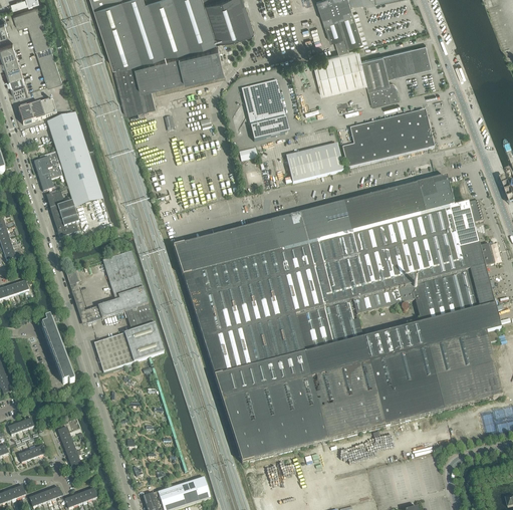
[(91,0),(92,3),(112,63),(124,111),(126,111),(155,104),(150,84),(155,83),(156,89),(224,72),(216,38),(252,28),(242,0),(91,0)]
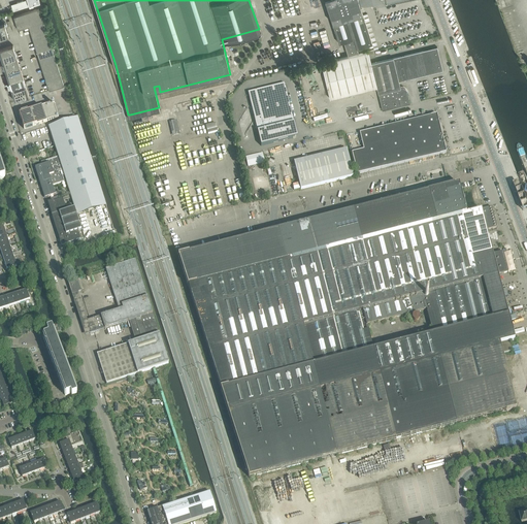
[(325,0),(327,5),(329,10),(330,14),(331,17),(338,39),(342,38),(347,51),(357,47),(356,44),(371,40),(362,11),(360,5),(359,1),(359,0),(325,0)]
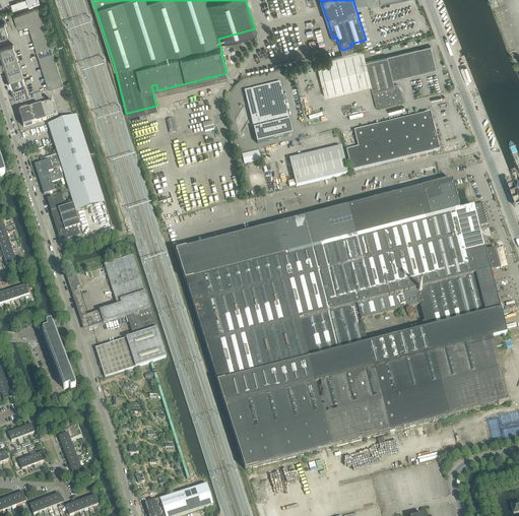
[(27,21),(42,17),(38,4),(34,5),(12,12),(16,25),(27,21)]
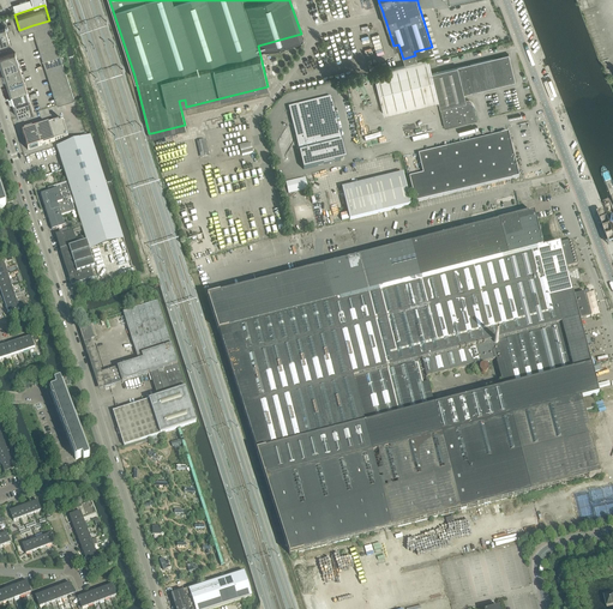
[(49,20),(32,25),(35,32),(52,28),(49,20)]
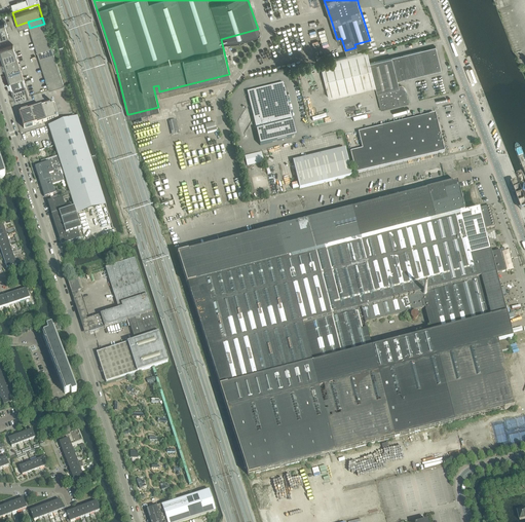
[(3,20),(0,20),(0,35),(7,33),(8,33),(3,20)]
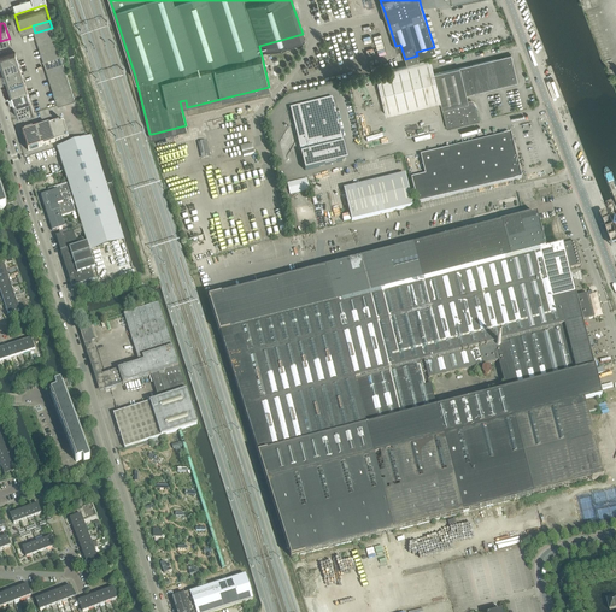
[(52,28),(35,33),(37,41),(54,35),(52,28)]
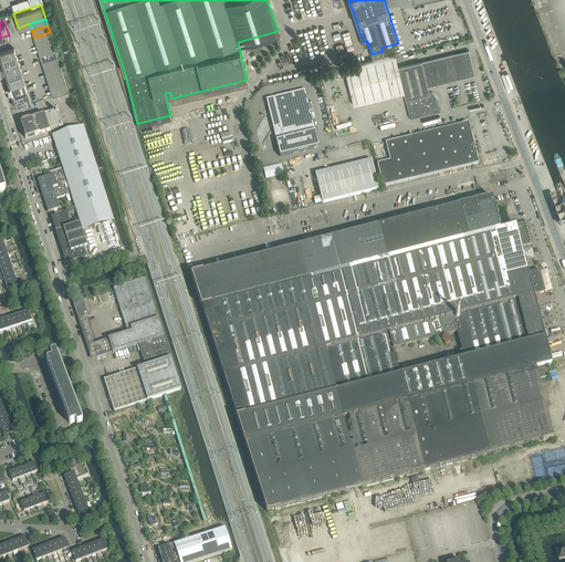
[(50,32),(34,38),(37,44),(52,39),(50,32)]
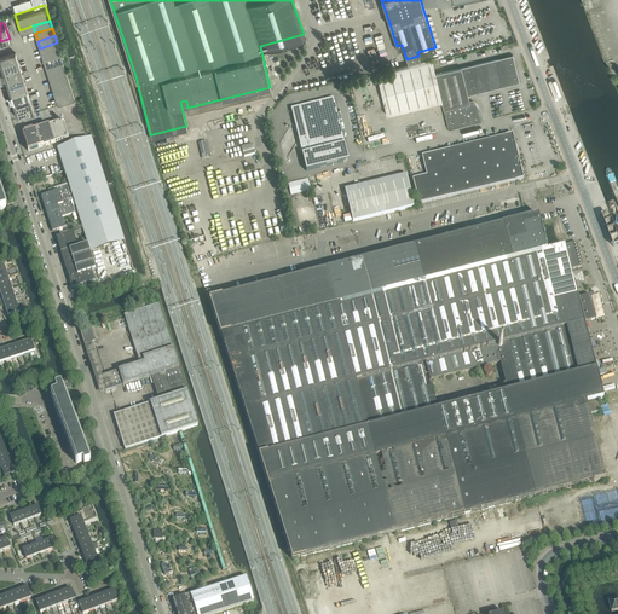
[(57,42),(40,48),(42,56),(59,50),(57,42)]
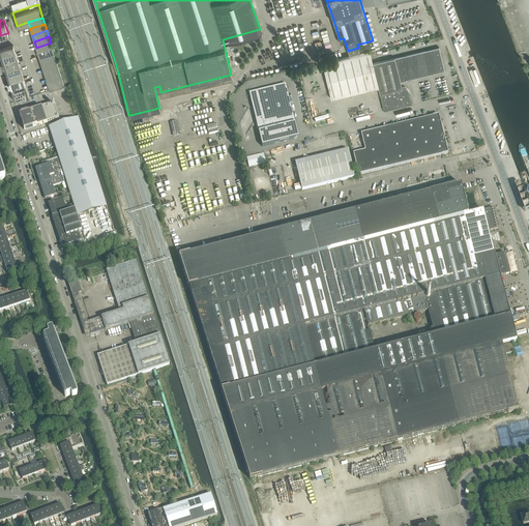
[(12,41),(0,45),(0,53),(15,48),(12,41)]
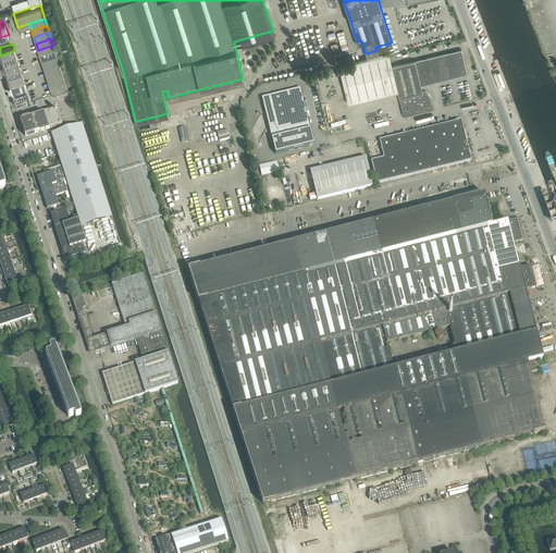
[(53,45),(38,50),(40,57),(56,52),(53,45)]
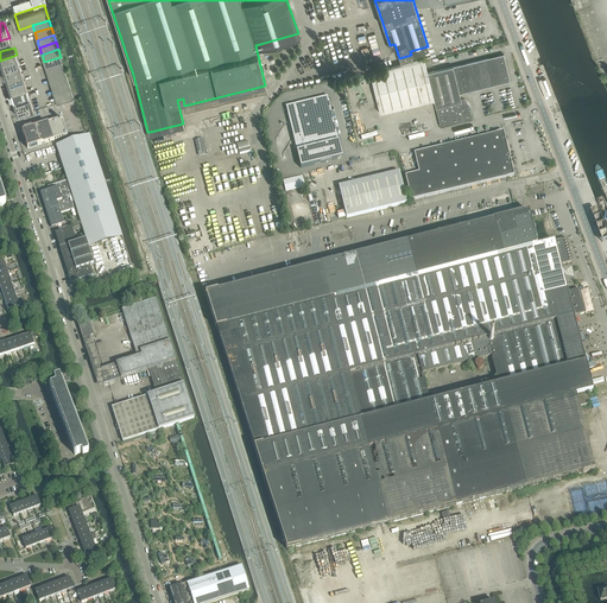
[(460,88),(509,76),(503,50),(432,67),(435,76),(429,77),(432,94),(434,94),(436,102),(461,96),(460,96),(459,89),(460,88)]
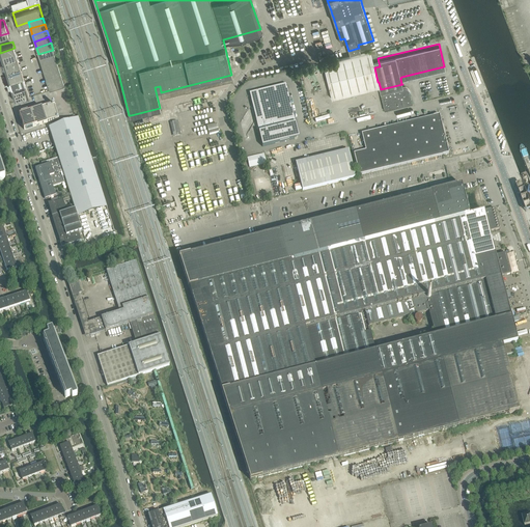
[(323,59),(331,95),(378,84),(384,107),(412,100),(410,92),(409,88),(408,87),(407,85),(406,85),(403,84),(402,84),(381,89),(379,82),(378,82),(374,67),(380,66),(378,58),(372,59),(371,55),(377,53),(375,46),(369,47),(369,48),(323,59)]
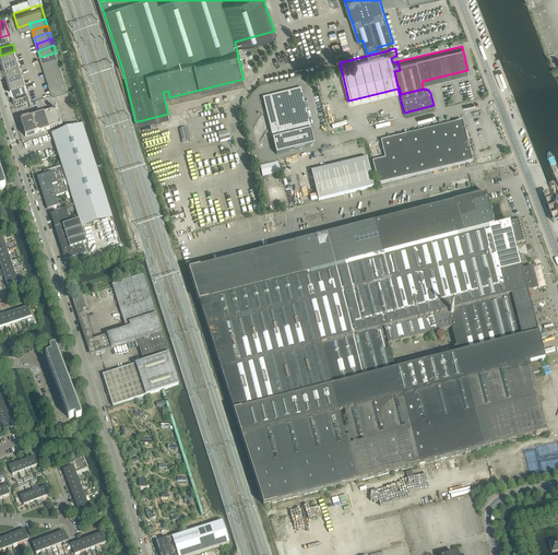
[(15,50),(0,56),(0,59),(1,62),(18,57),(15,50)]
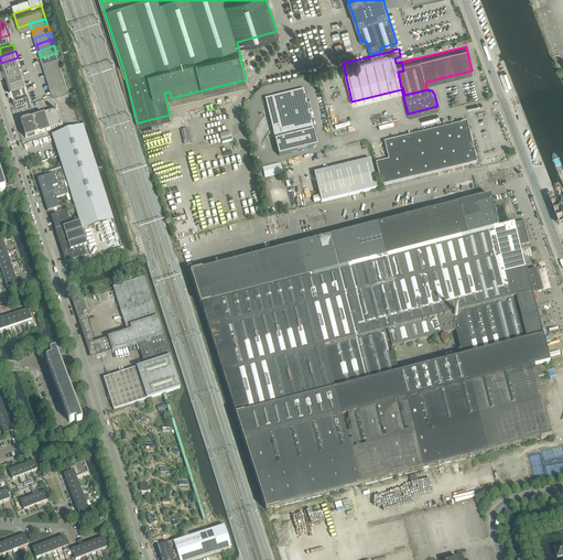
[(56,53),(41,57),(43,64),(58,60),(56,53)]
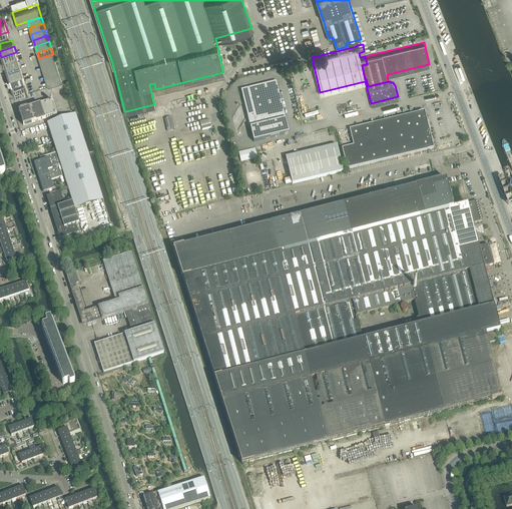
[(16,52),(1,57),(3,63),(18,58),(16,52)]
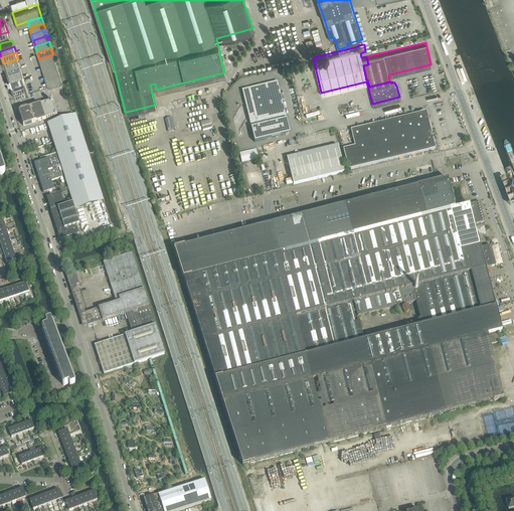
[(53,54),(39,58),(41,65),(55,60),(53,54)]
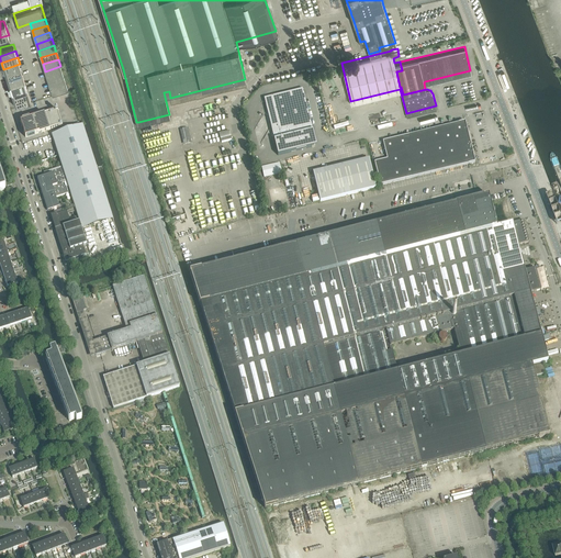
[(20,64),(3,69),(6,76),(22,70),(20,64)]
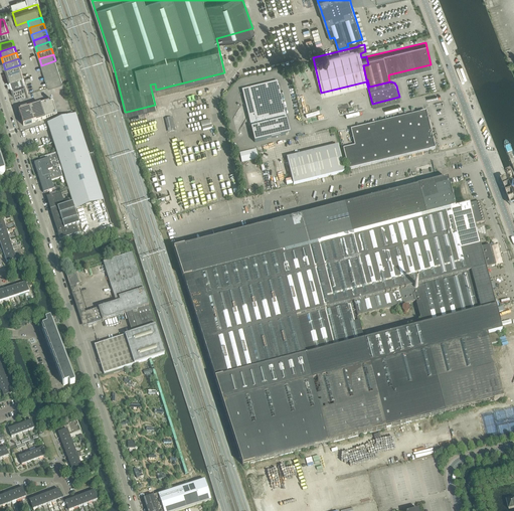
[(55,60),(41,65),(43,71),(57,66),(55,60)]
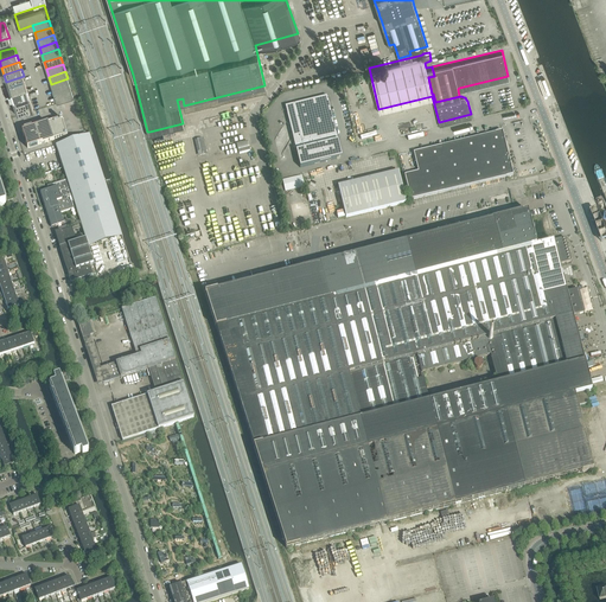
[(24,76),(6,82),(8,89),(26,84),(24,76)]
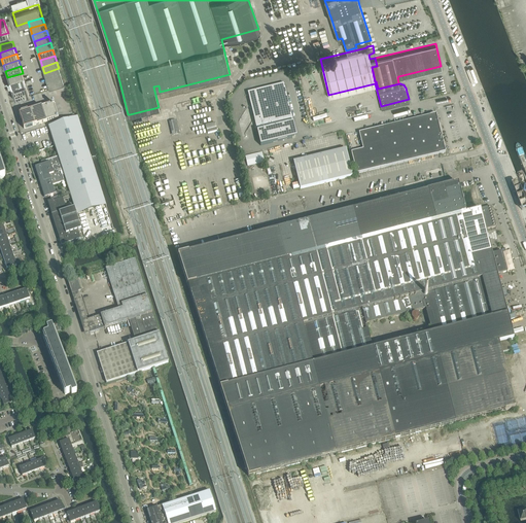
[(59,68),(44,73),(46,79),(61,74),(59,68)]
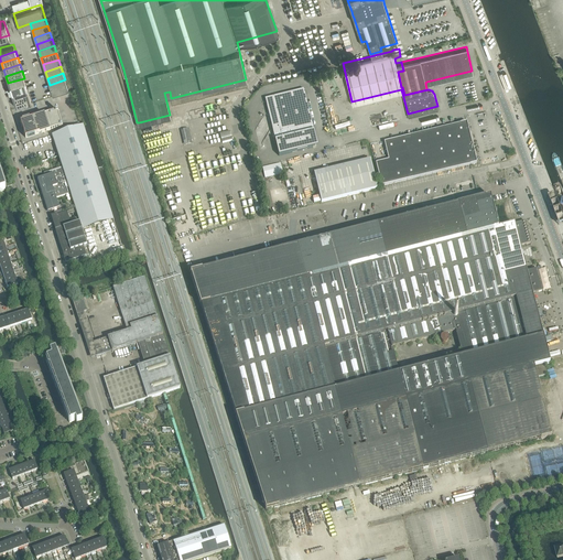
[(24,78),(8,83),(10,89),(26,85),(24,78)]
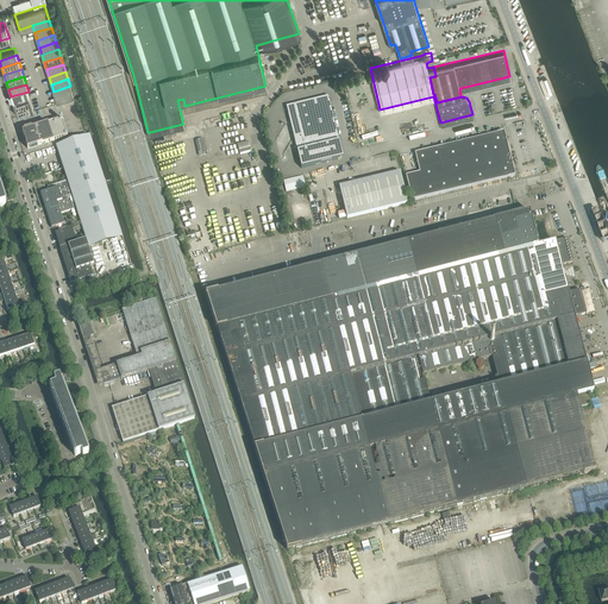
[(70,86),(54,92),(56,99),(73,94),(70,86)]
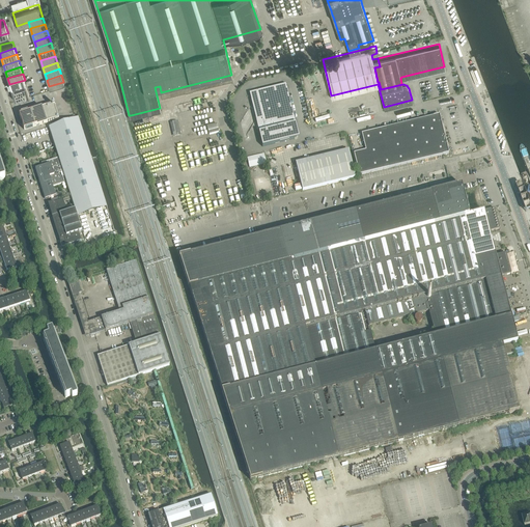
[(25,80),(9,84),(11,91),(27,86),(25,80)]
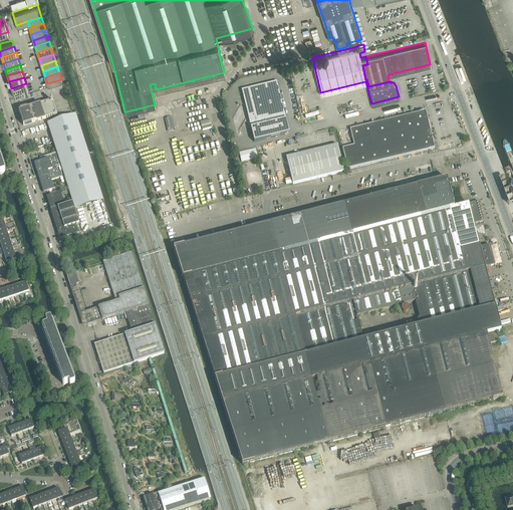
[(276,77),(247,84),(257,122),(250,123),(253,139),(260,137),(284,131),(286,130),(284,120),(286,120),(276,77)]
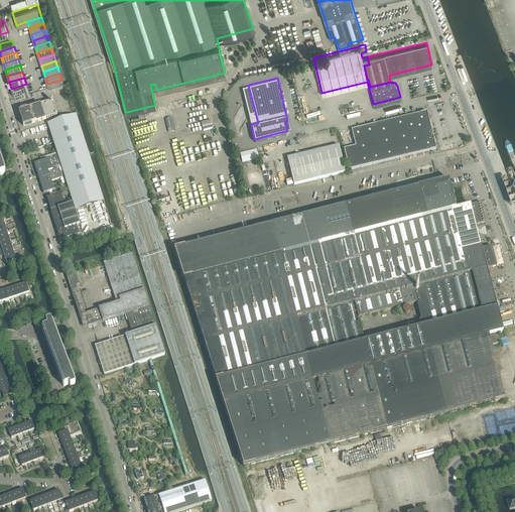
[(26,84),(11,89),(13,94),(13,95),(28,90),(26,84)]
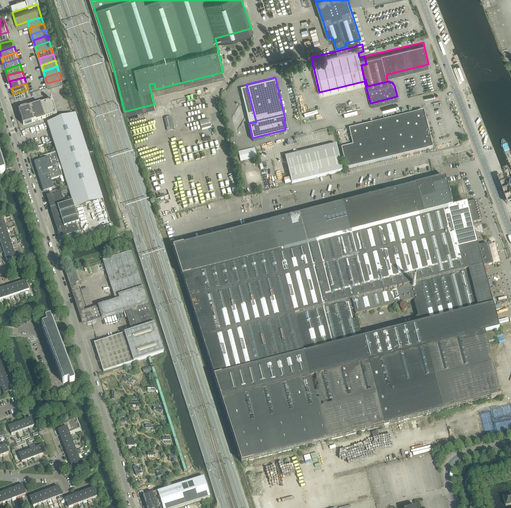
[(55,109),(52,99),(51,96),(49,97),(18,107),(22,121),(24,121),(24,122),(31,120),(30,119),(53,111),(53,112),(56,111),(55,108),(55,109)]
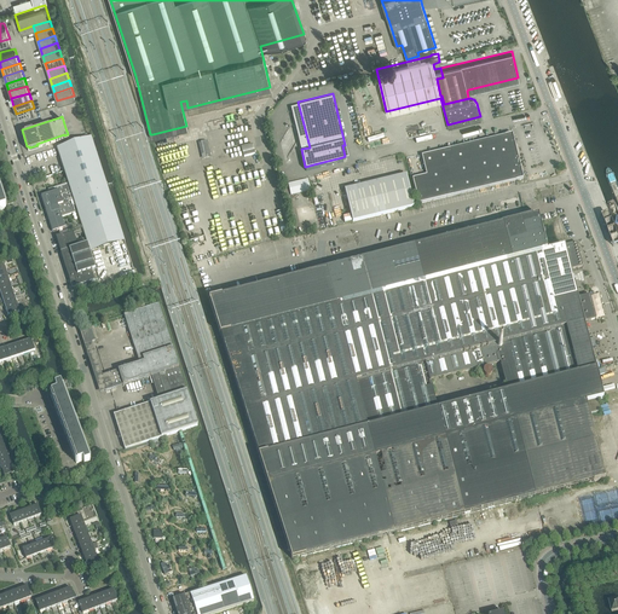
[(421,151),(426,171),(411,174),(417,200),(452,191),(518,175),(519,175),(521,174),(517,152),(510,129),(421,151)]
